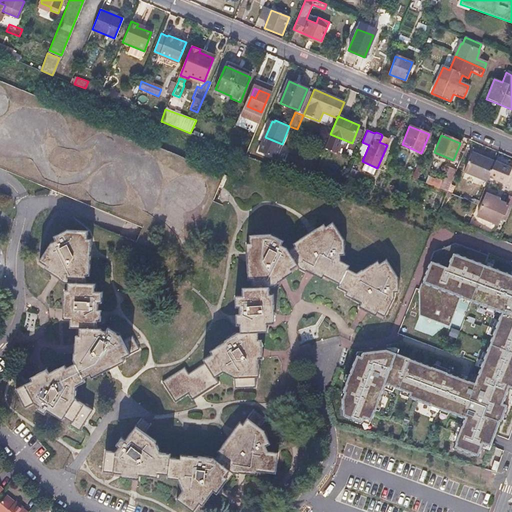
[(493,162),(470,152),(463,171),(486,181),(487,177),(493,162)]
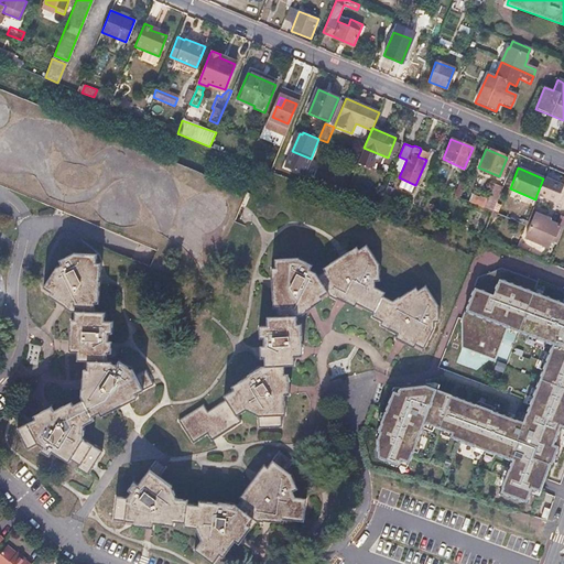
[(562,184),(544,177),(543,179),(537,195),(555,202),(562,184)]
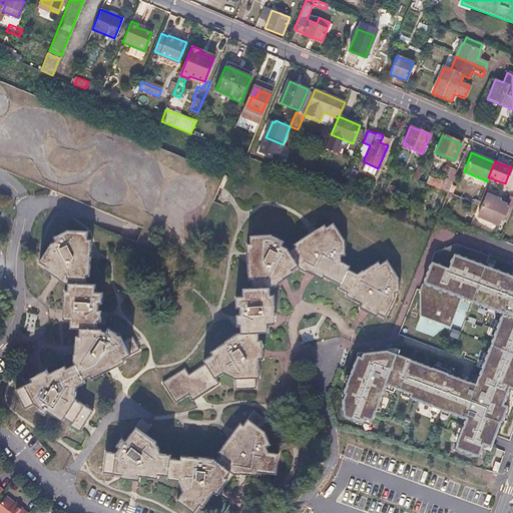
[(444,179),(430,176),(428,186),(451,191),(456,168),(447,166),(444,179)]
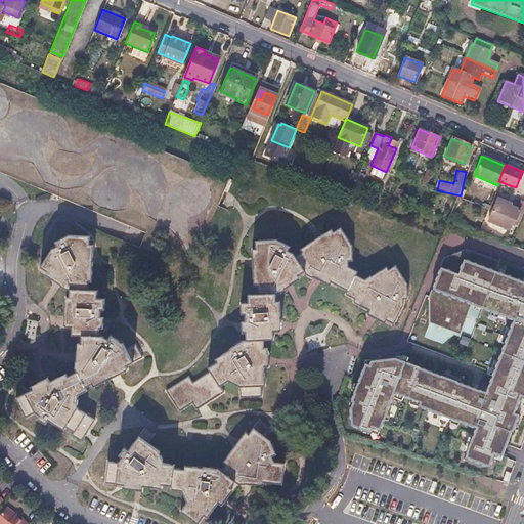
[(366,176),(358,173),(356,179),(377,188),(379,183),(365,178),(366,176)]
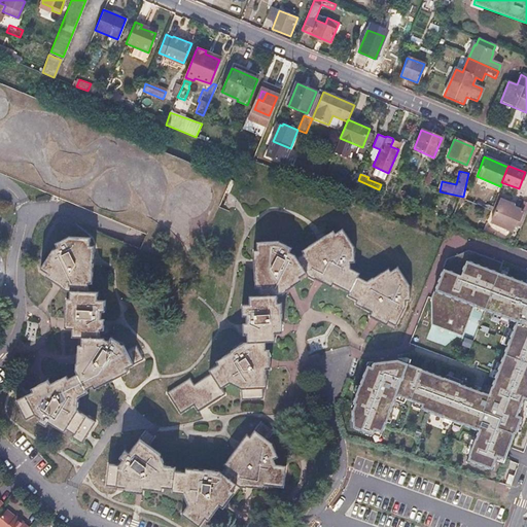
[(522,210),(499,201),(490,222),(512,231),(516,220),(518,221),(522,210)]
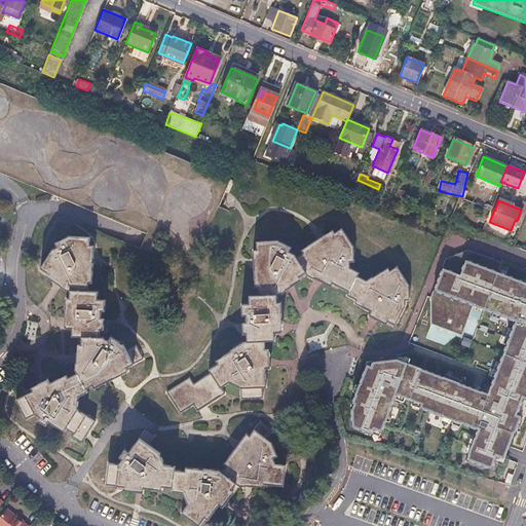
[(302,253),(296,257),(304,271),(306,273),(313,277),(315,274),(332,283),(349,291),(357,275),(359,271),(349,267),(349,261),(352,260),(351,246),(341,228),(335,231),(333,229),(300,250),(302,253)]
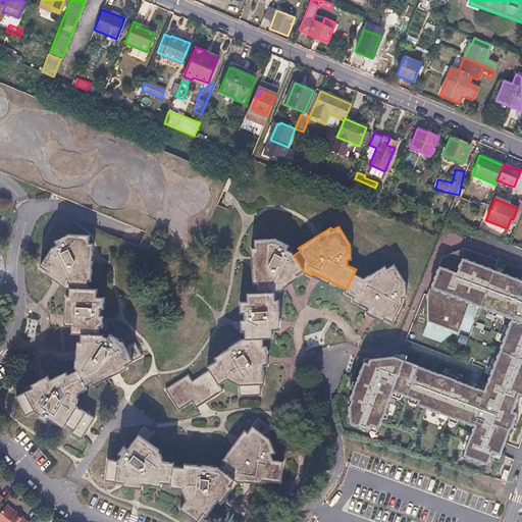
[(58,248),(53,250),(42,267),(48,271),(46,274),(60,281),(59,283),(68,288),(71,288),(87,288),(88,281),(91,281),(93,243),(89,243),(89,236),(68,235),(56,241),(58,248)]
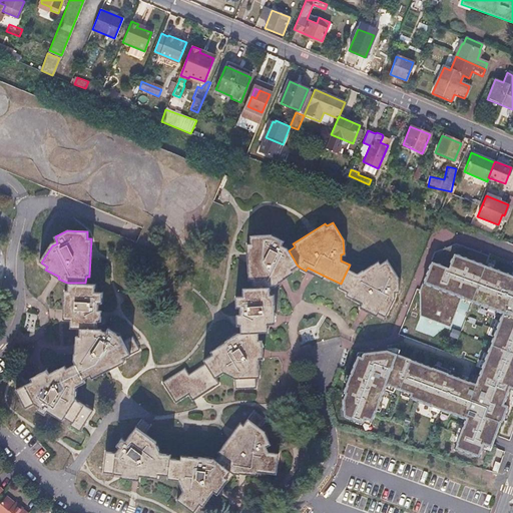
[(250,242),(246,242),(248,281),(250,281),(251,289),(271,289),(276,289),(281,285),(280,284),(277,281),(291,270),(297,265),(289,250),(287,246),(280,243),(282,238),(271,234),(249,235),(250,242)]
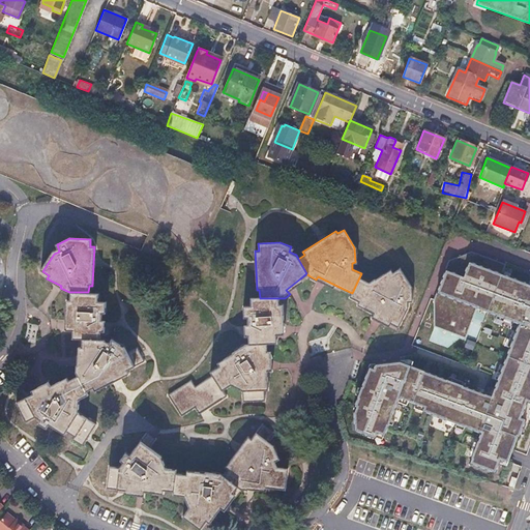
[(370,366),(354,408),(356,408),(354,414),(361,430),(376,437),(377,434),(384,437),(400,399),(480,434),(468,463),(494,475),(500,460),(506,463),(517,437),(518,437),(525,419),(521,418),(526,402),(529,403),(529,285),(501,274),(504,265),(471,253),(446,264),(431,299),(436,325),(467,336),(478,305),(522,322),(494,399),(394,355),(375,363),(373,369),(370,366)]
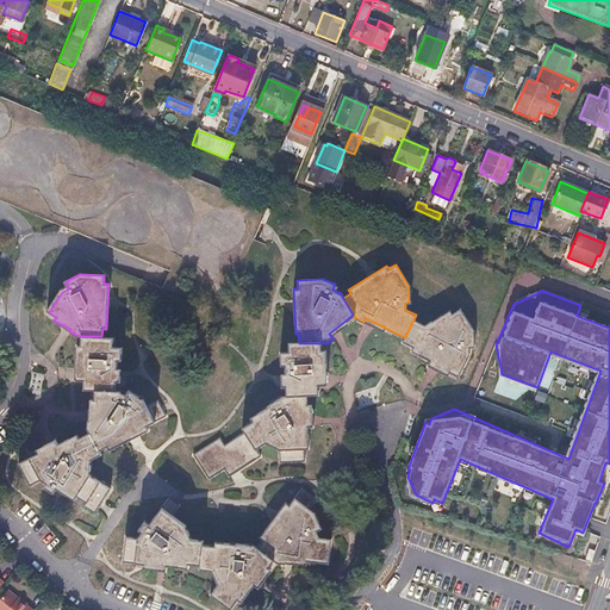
[(405,337),(403,341),(414,347),(411,352),(430,361),(450,372),(459,375),(468,356),(467,347),(473,346),(472,329),(460,310),(453,315),(450,311),(433,323),(431,322),(424,325),(414,319),(405,337)]
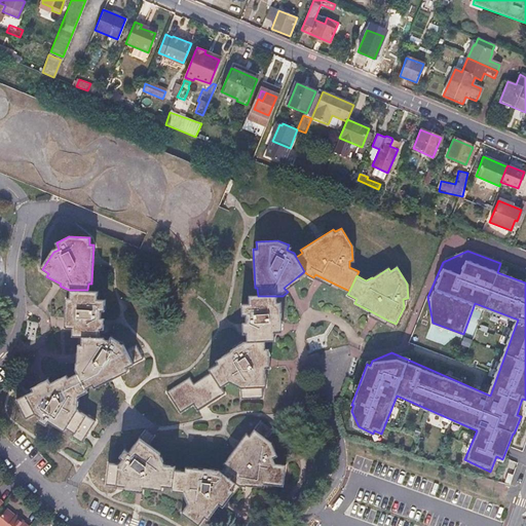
[(315,274),(313,277),(331,286),(332,283),(315,274)]
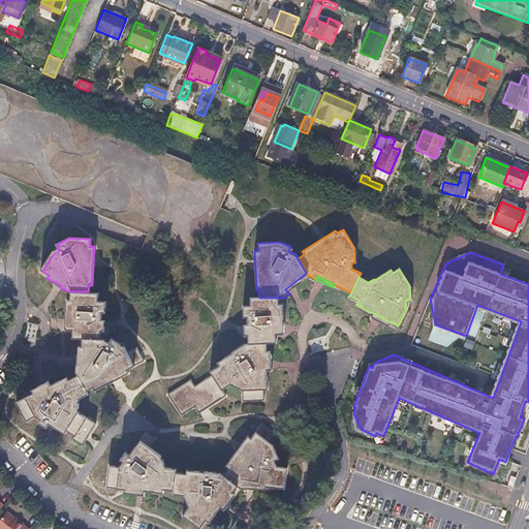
[(302,281),(300,278),(285,289),(288,292),(302,281)]
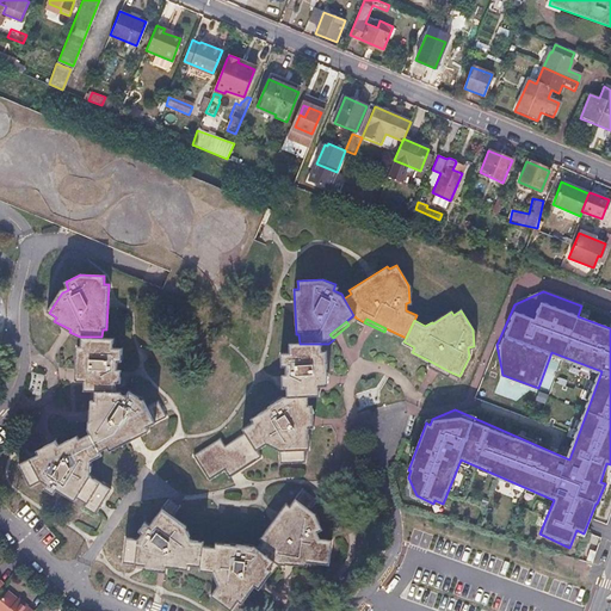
[(84,346),(80,346),(79,384),(87,384),(87,394),(96,394),(117,394),(117,382),(121,382),(121,369),(117,369),(118,359),(121,359),(121,347),(113,346),(113,338),(102,337),(84,337),(84,346)]
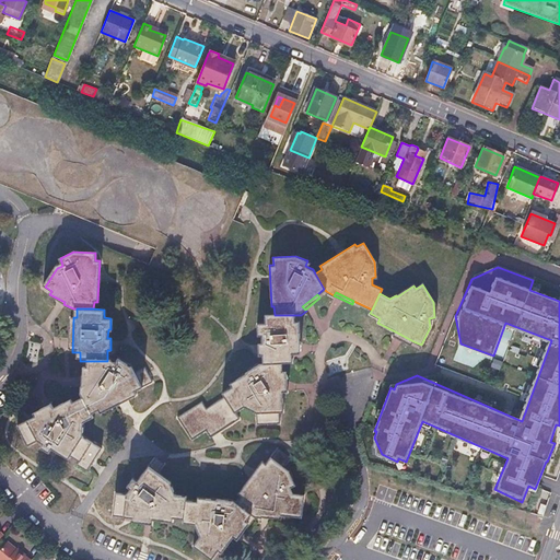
[(263,337),(263,346),(264,359),(264,368),(282,365),(293,365),(293,357),(301,357),(300,322),(295,322),(295,315),(275,315),(266,316),(266,323),(258,324),(259,337),(263,337)]
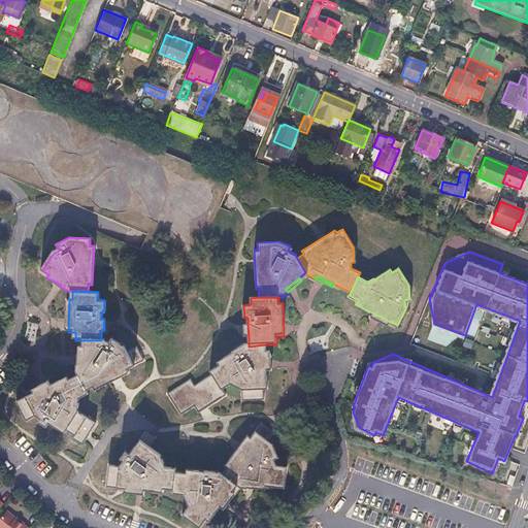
[(372,312),(370,317),(388,325),(390,322),(372,312)]
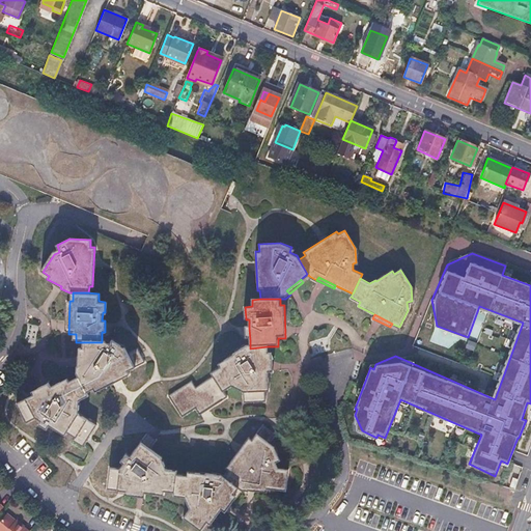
[(436,328),(432,339),(444,341),(447,331),(436,328)]
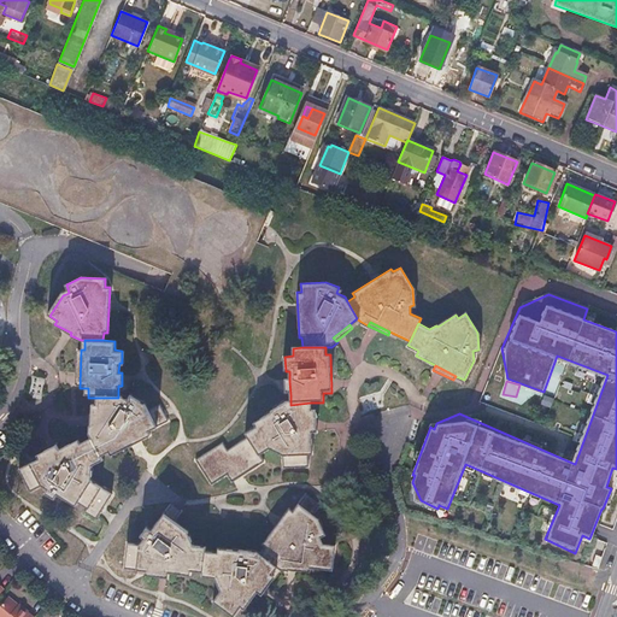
[(92,429),(90,429),(90,436),(93,440),(103,458),(109,454),(111,457),(152,435),(151,432),(169,422),(160,407),(150,413),(147,407),(131,399),(129,403),(122,398),(118,398),(97,398),(97,405),(93,405),(92,429)]
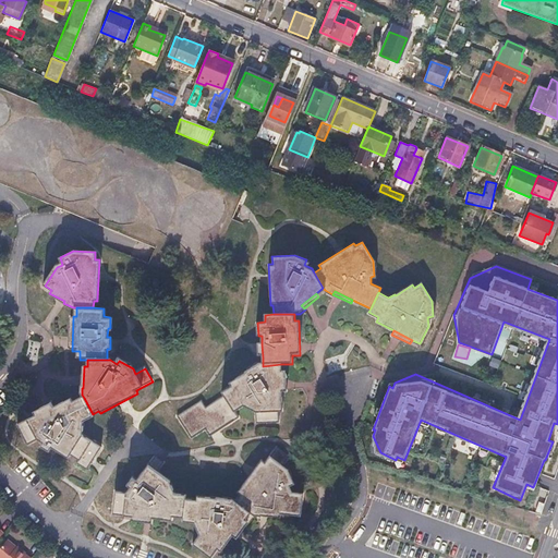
[(249,374),(232,385),(233,387),(225,392),(227,397),(237,412),(245,407),(258,413),(258,424),(279,423),(278,412),(282,412),(282,393),(281,374),(281,364),(263,366),(259,366),(247,373),(249,374)]
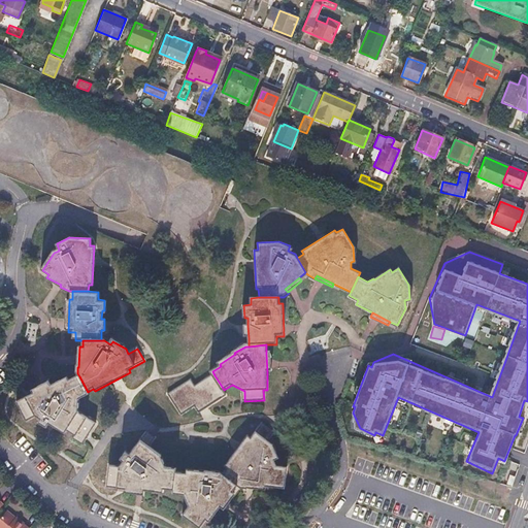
[(192,382),(169,396),(183,417),(194,409),(198,416),(228,397),(224,390),(215,375),(196,388),(192,382)]
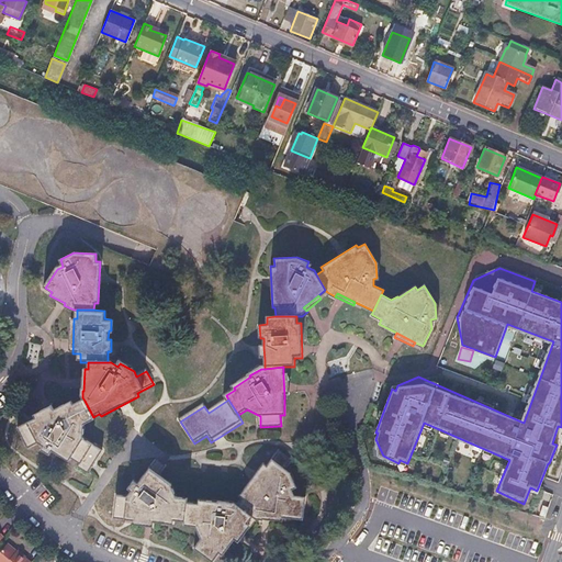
[(36,418),(38,422),(22,431),(32,450),(41,445),(47,448),(45,452),(52,457),(54,452),(70,462),(72,459),(85,439),(86,425),(94,420),(93,417),(85,401),(74,406),(71,403),(56,412),(54,408),(36,418)]
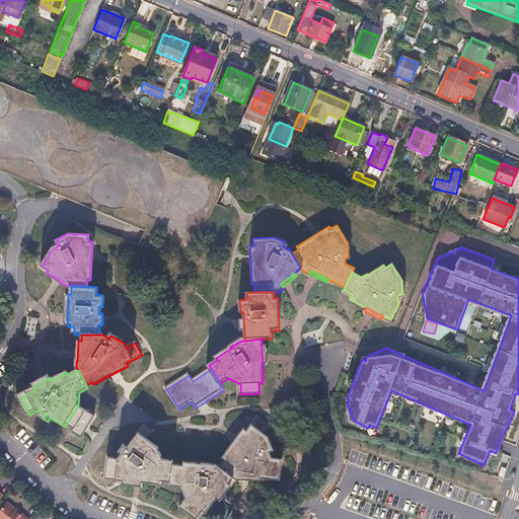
[(94,416),(78,405),(67,424),(76,429),(74,433),(82,437),(94,416)]
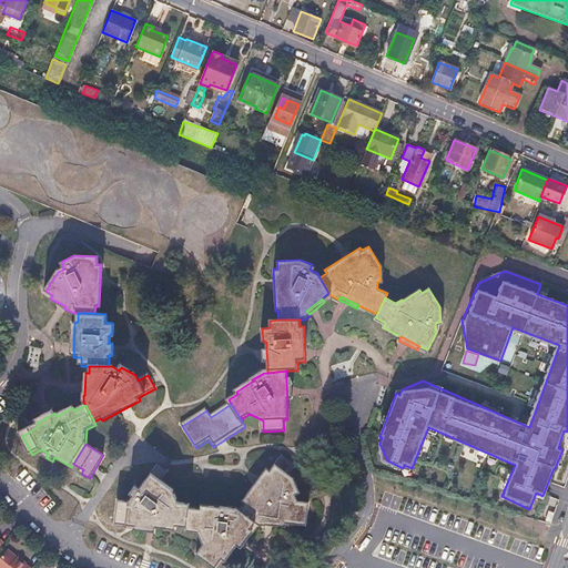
[(270,474),(267,472),(243,504),(245,506),(240,513),(254,524),(259,527),(264,527),(265,524),(285,526),(304,528),(307,506),(296,505),(293,498),(300,496),(293,482),(286,476),(293,468),(282,459),(270,474)]
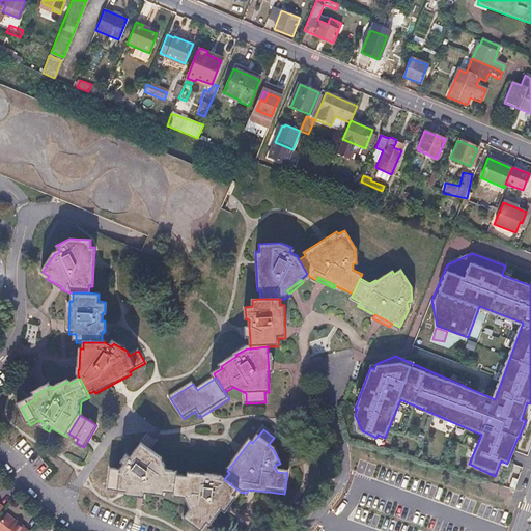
[(154,444),(146,439),(142,445),(149,450),(151,448),(154,444)]
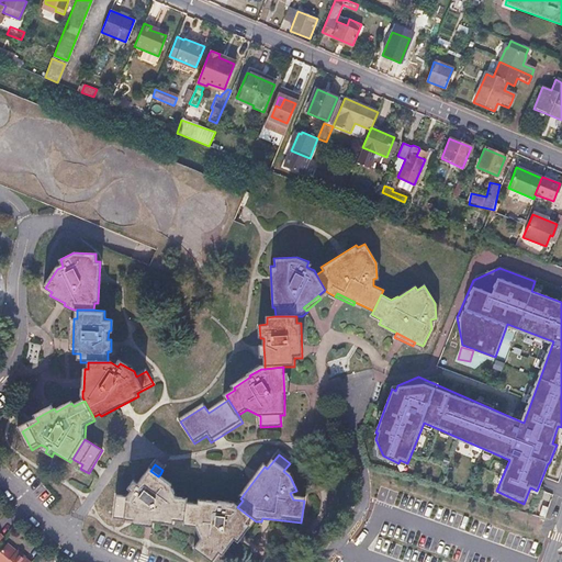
[(127,492),(132,494),(127,499),(117,498),(115,520),(133,523),(154,525),(172,526),(173,523),(184,524),(188,505),(188,501),(176,498),(170,485),(158,476),(156,479),(148,473),(137,486),(134,484),(127,492)]
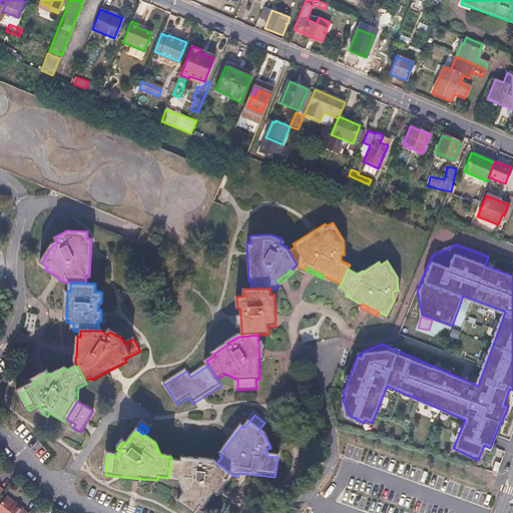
[(180,462),(171,461),(168,478),(168,481),(177,482),(183,495),(178,502),(192,512),(193,512),(199,507),(201,508),(212,494),(224,479),(229,473),(216,463),(213,461),(181,458),(180,462)]
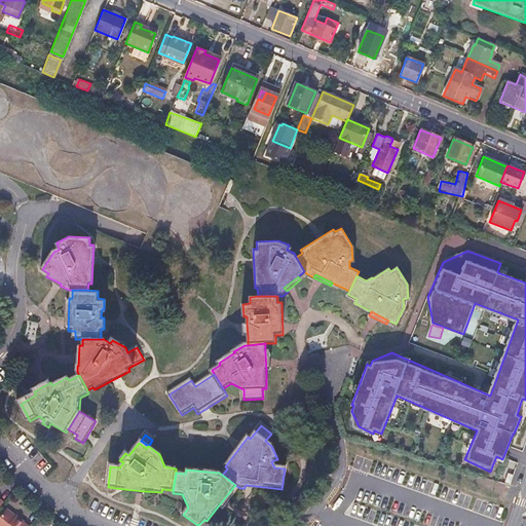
[(234,494),(230,491),(218,506),(222,510),(234,494)]
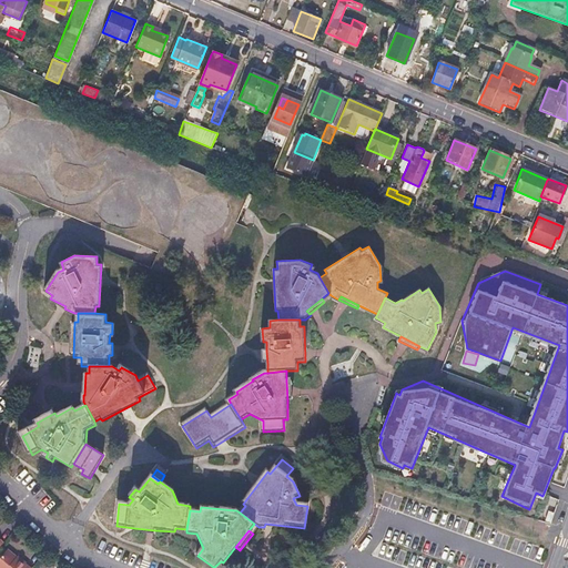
[(7,551),(0,559),(0,567),(31,567),(9,549),(7,551)]
